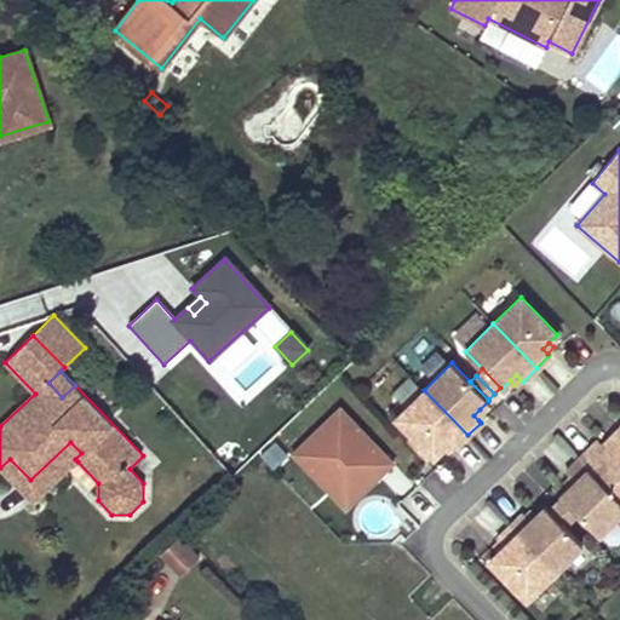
[(468,435),(424,390),(396,418),(413,436),(432,455),(441,448),(448,441),(452,446),(454,448),(468,435)]
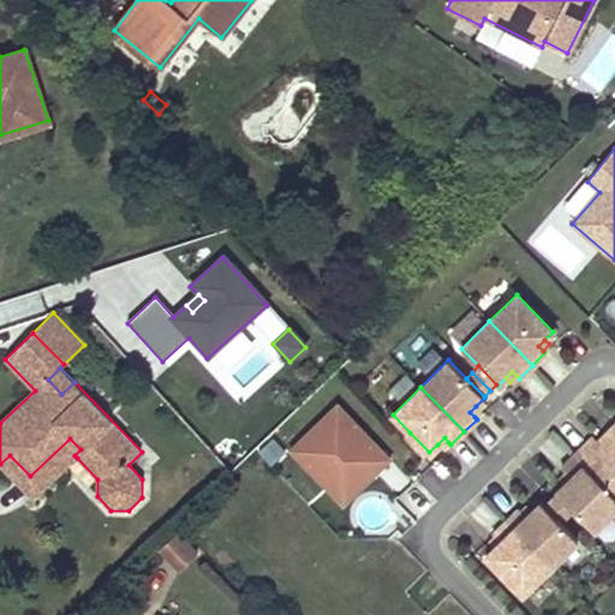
[(389,459),(338,405),(291,451),(327,489),(342,473),(358,489),(389,459)]
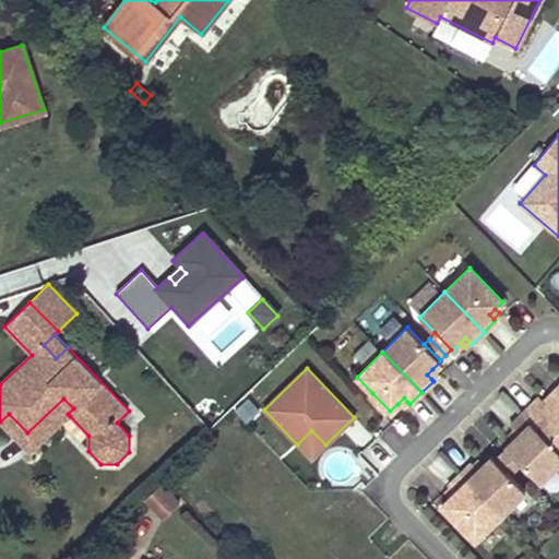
[(431,379),(437,373),(432,369),(427,375),(431,379)]
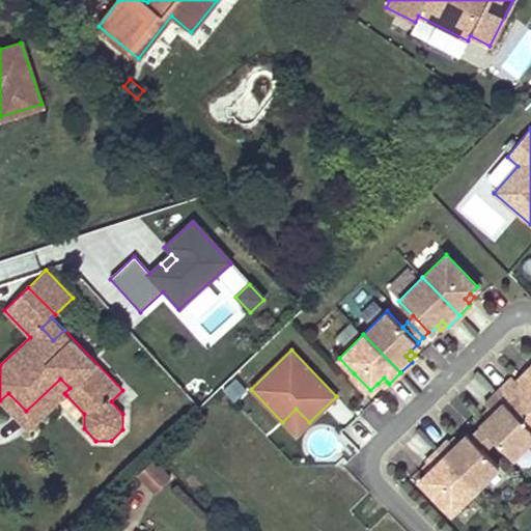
[(530,366),(516,382),(510,387),(507,383),(496,394),(530,430),(530,366)]
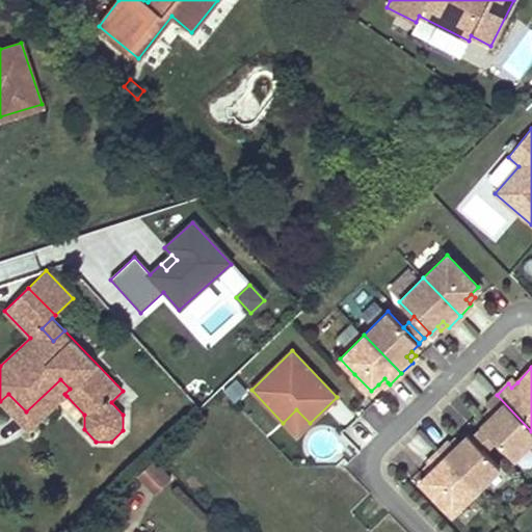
[(371,391),(354,374),(349,379),(365,396),(371,391)]
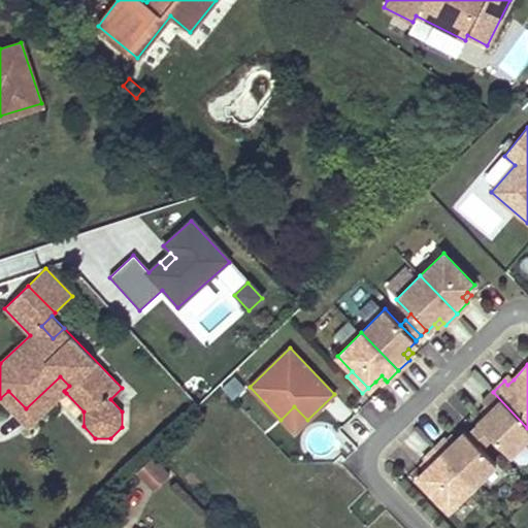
[(385,380),(382,375),(375,382),(380,385),(385,380)]
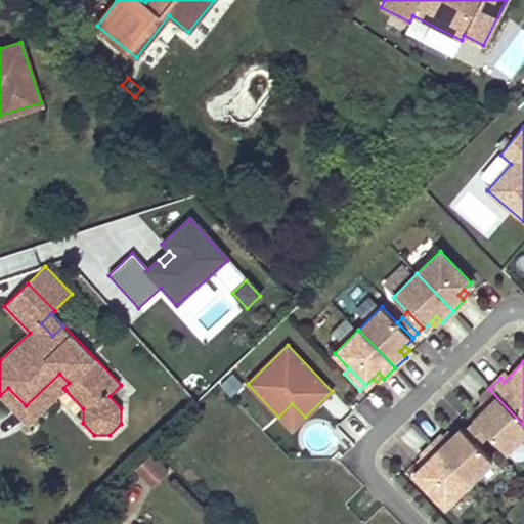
[(504,382),(510,377),(506,373),(500,378),(504,382)]
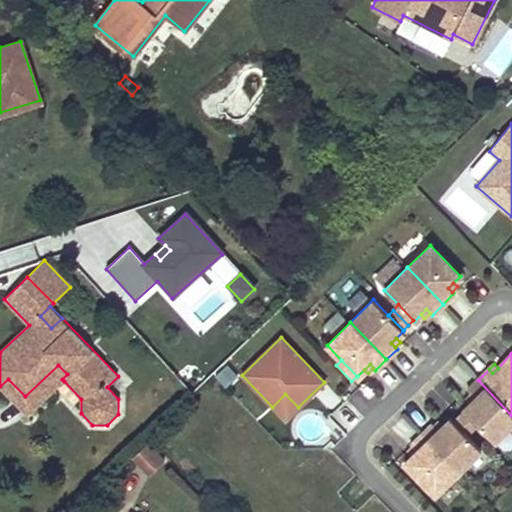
[(8,379),(0,386),(28,416),(64,381),(62,379),(67,374),(58,365),(25,396),(8,379)]
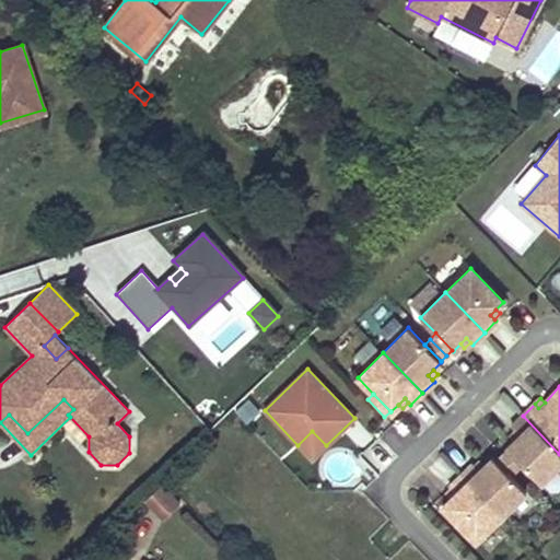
[(559,464),(559,454),(523,416),(512,427),(516,431),(520,435),(514,441),(506,448),(508,450),(525,467),(540,483),(559,464)]
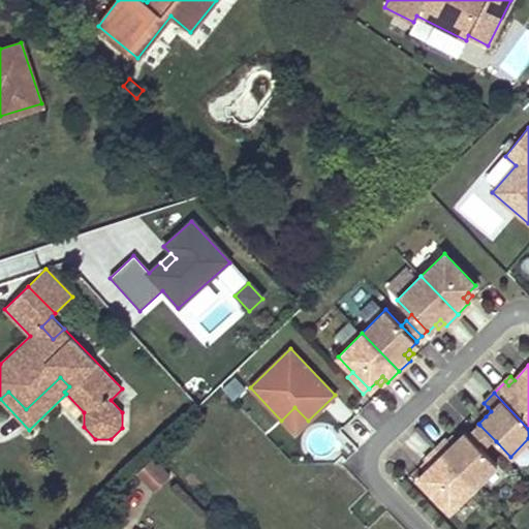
[(308,421),(294,407),(281,421),(294,434),(308,421)]
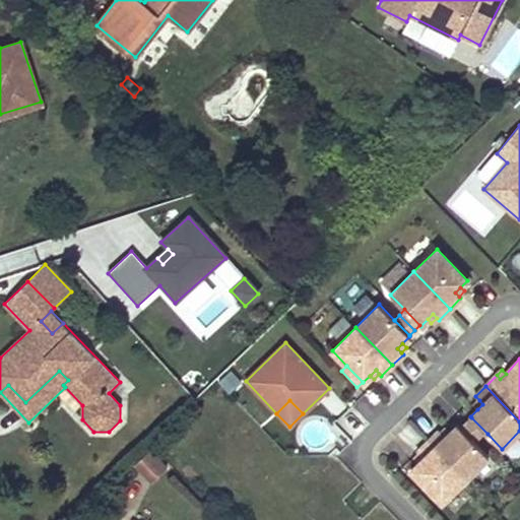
[(482,404),(479,400),(474,405),(477,409),(482,404)]
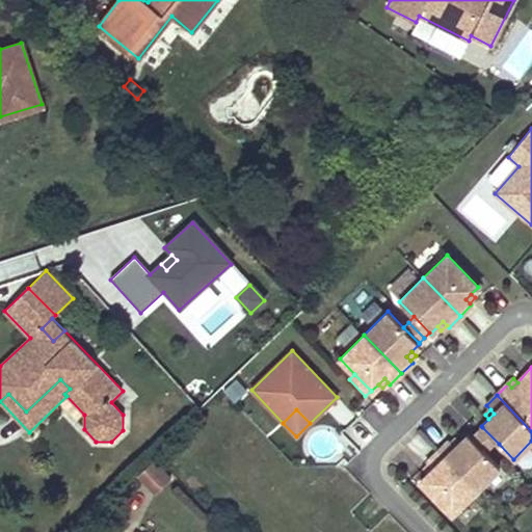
[(499,444),(482,427),(476,432),(493,449),(499,444)]
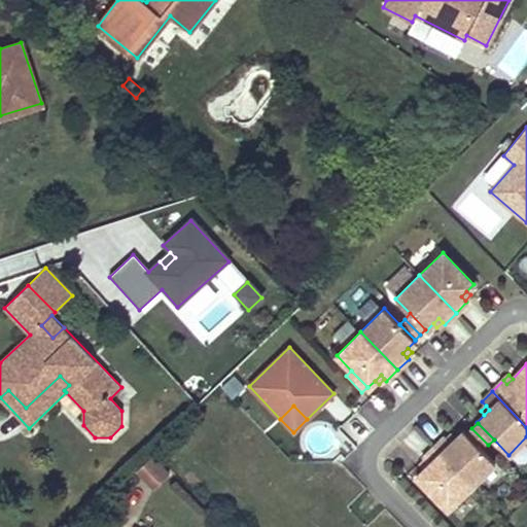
[(488,445),(471,428),(466,433),(483,451),(488,445)]
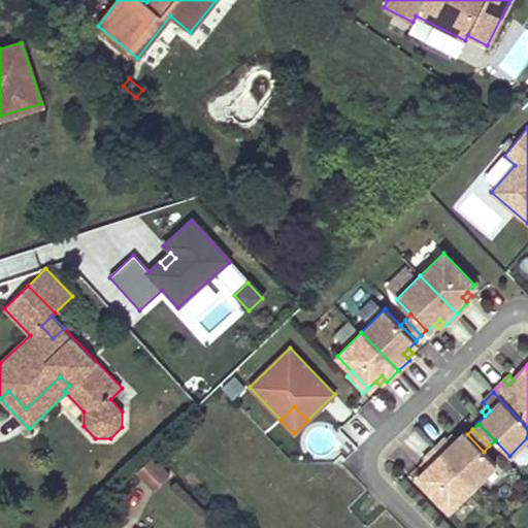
[(448,440),(446,438),(434,449),(472,487),(496,464),(484,452),(467,434),(464,432),(457,438),(452,443),(448,440)]
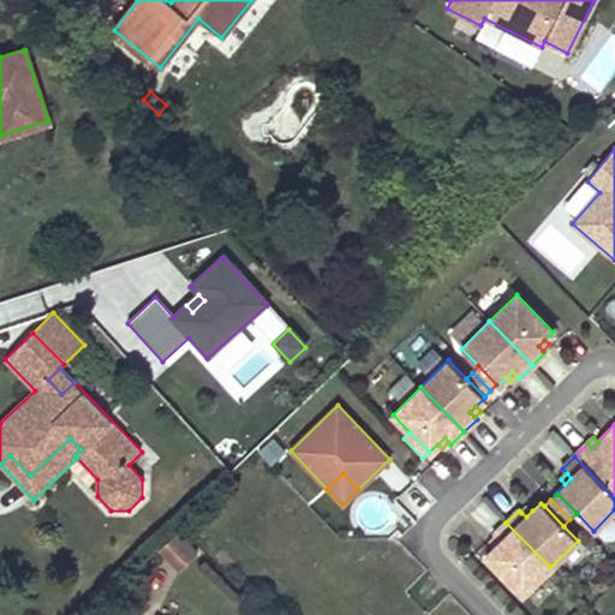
[(532,511),(527,507),(521,513),(526,517),(532,511)]
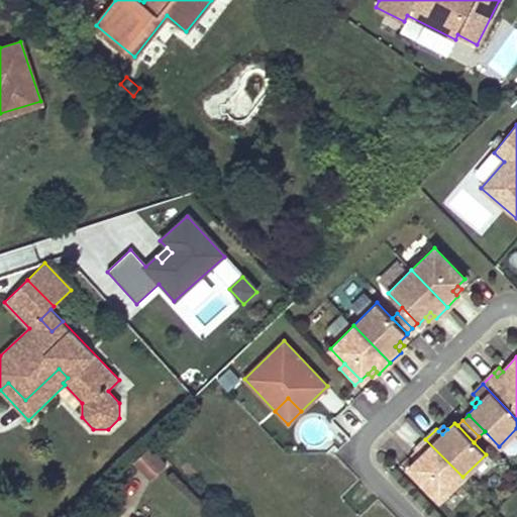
[(462,477),(425,439),(415,450),(417,452),(420,456),(415,460),(408,469),(439,500),(462,477)]
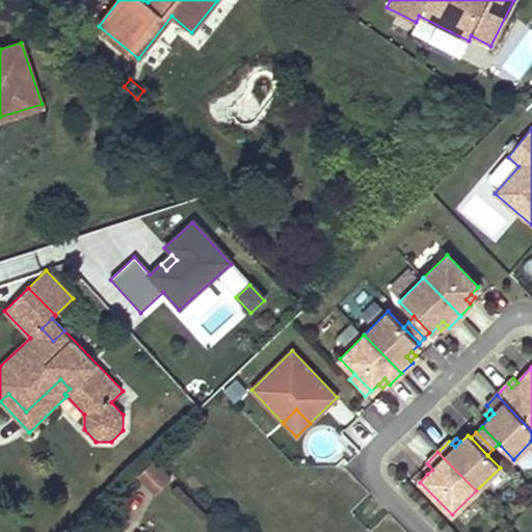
[(169,480),(152,461),(136,476),(155,495),(169,480)]
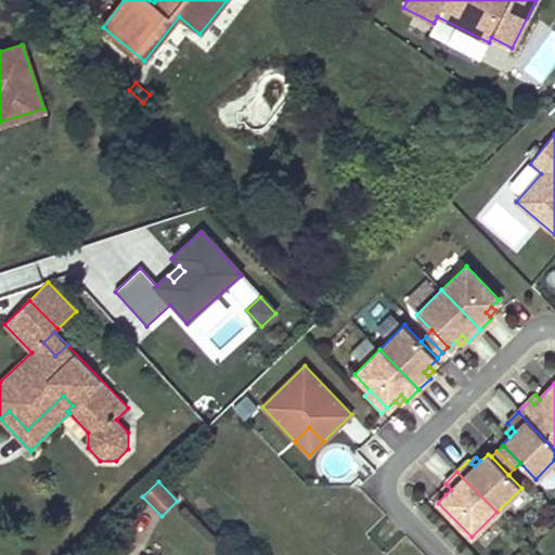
[(451,490),(448,486),(442,491),(446,494),(451,490)]
